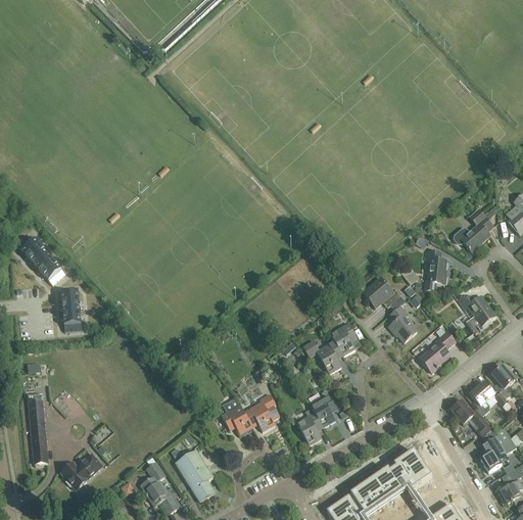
[(349,87),(358,79),(354,76),(346,83),(349,87)]
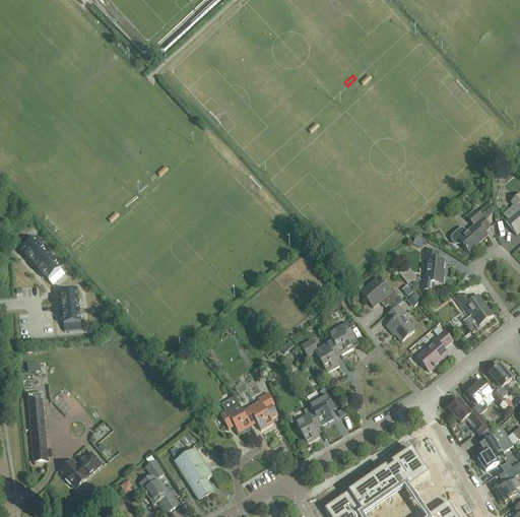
[(150,188),(154,191),(163,184),(158,180),(150,188)]
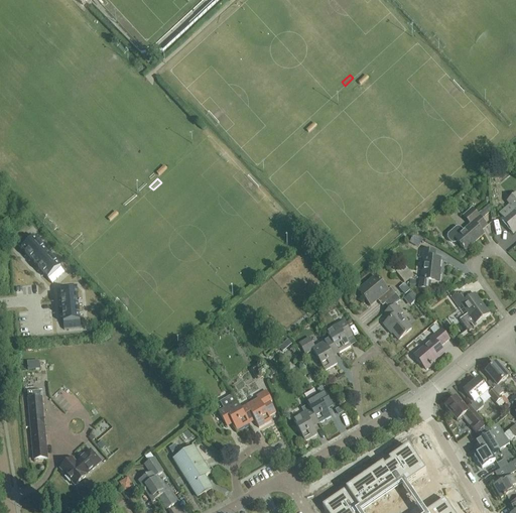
[(504,215),(501,217),(513,230),(515,227),(515,191),(508,199),(509,201),(514,207),(504,215)]
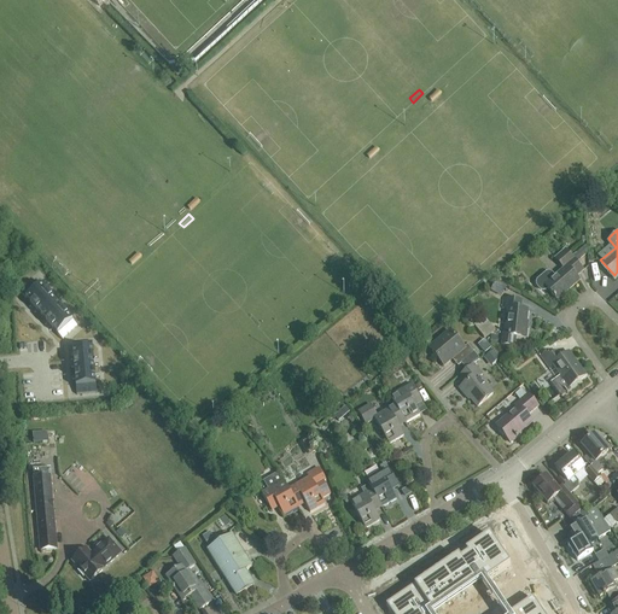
[(579,276),(576,273),(583,267),(566,246),(557,256),(565,265),(555,273),(552,270),(549,269),(546,269),(537,278),(536,281),(536,284),(541,288),(543,288),(546,287),(548,286),(557,296),(579,276)]
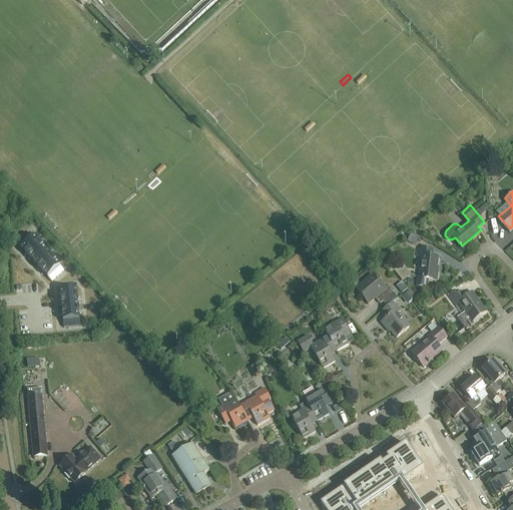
[(30,229),(17,240),(52,280),(64,269),(30,229)]
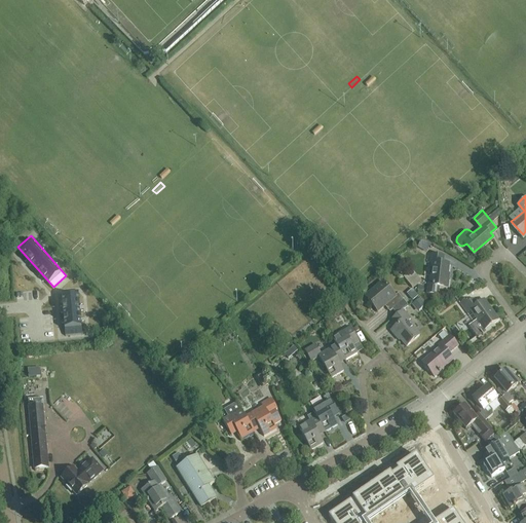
[(445,253),(434,252),(428,251),(427,259),(433,259),(429,282),(428,282),(427,290),(438,292),(439,284),(447,285),(449,274),(447,274),(449,261),(444,260),(445,253)]
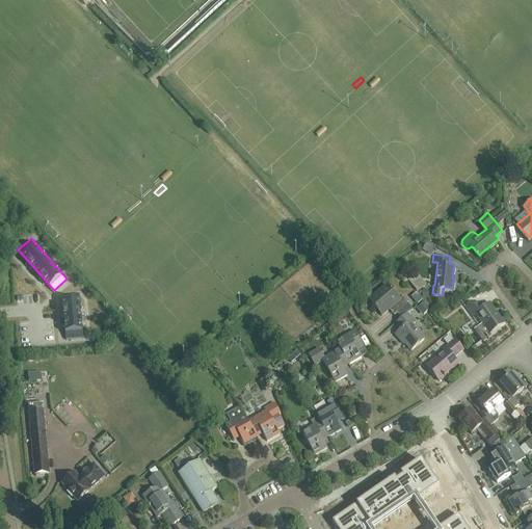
[(416,290),(425,285),(416,271),(407,276),(416,290)]
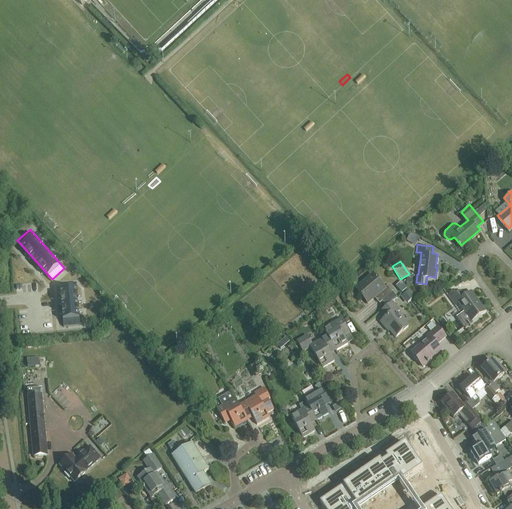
[(373,272),(356,286),(367,300),(374,295),(377,292),(382,299),(393,290),(388,284),(385,286),(373,272)]
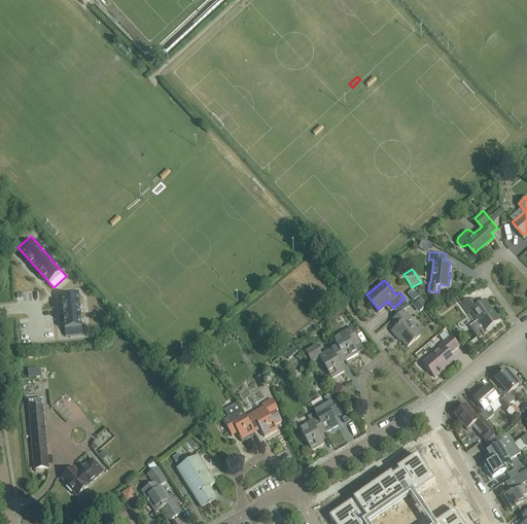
[(66,290),(62,290),(65,334),(82,332),(79,289),(74,289),(75,295),(67,297),(66,290)]
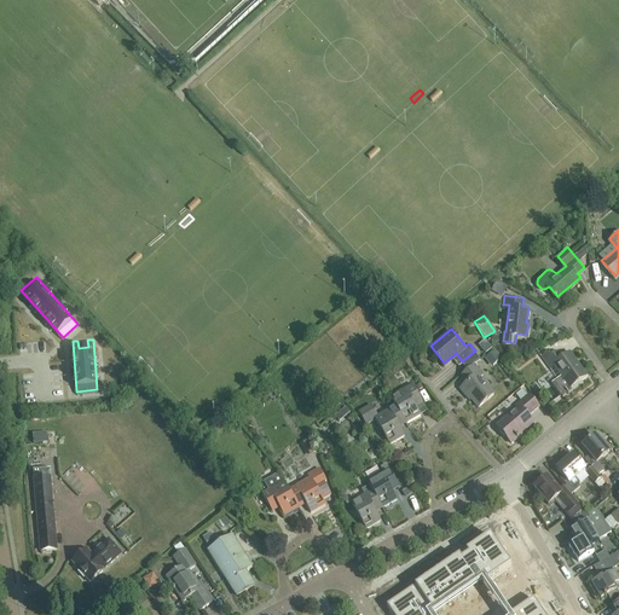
[(550,349),(549,347),(541,353),(550,365),(554,361),(562,372),(554,378),(562,390),(571,384),(586,372),(570,349),(562,354),(557,348),(555,350),(553,348),(550,349)]
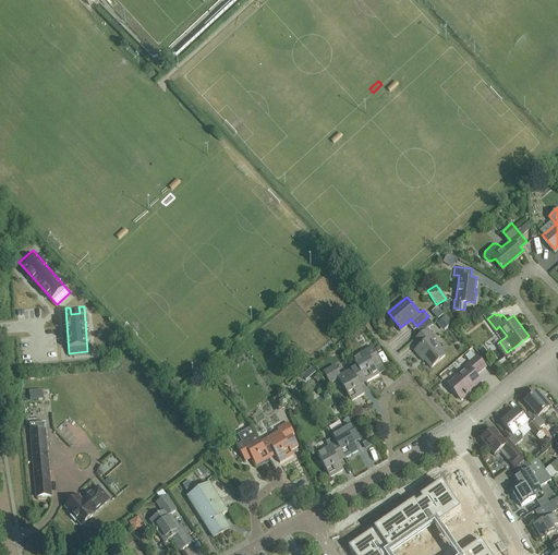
[(441,329),(451,323),(445,315),(436,322),(441,329)]
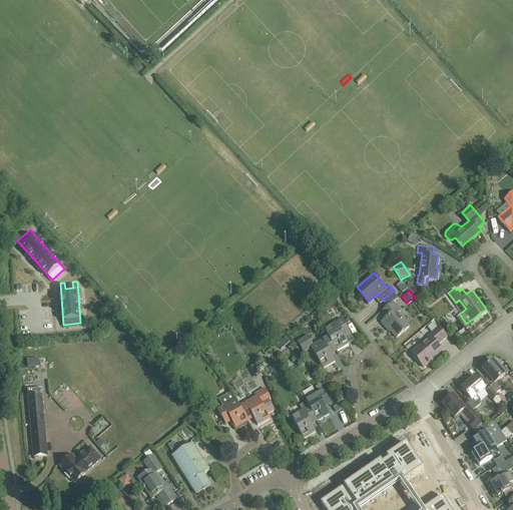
[(394,299),(387,305),(382,308),(388,315),(382,320),(387,326),(388,325),(397,335),(410,324),(398,310),(402,308),(394,299)]
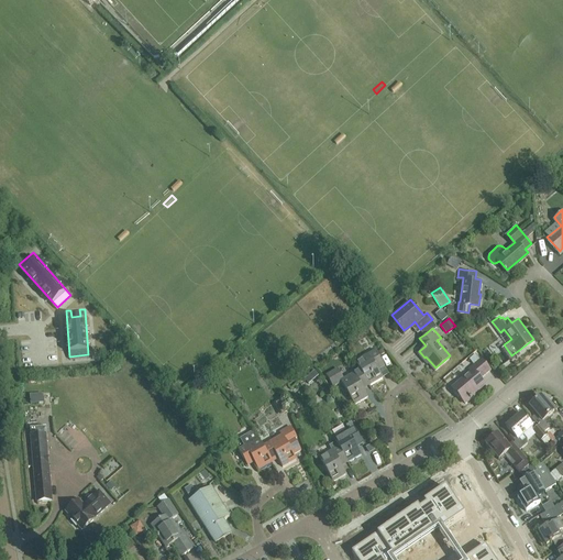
[(356,359),(361,366),(371,383),(384,375),(378,366),(385,363),(376,347),(356,359)]
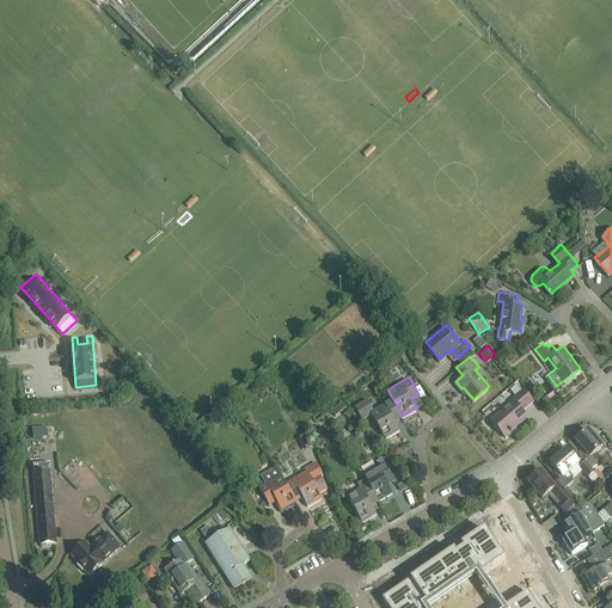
[(494,422),(493,423),(497,429),(499,428),(506,435),(516,427),(515,424),(527,415),(521,409),(533,398),(522,386),(521,387),(516,382),(510,387),(514,393),(509,398),(512,400),(491,418),(494,422)]
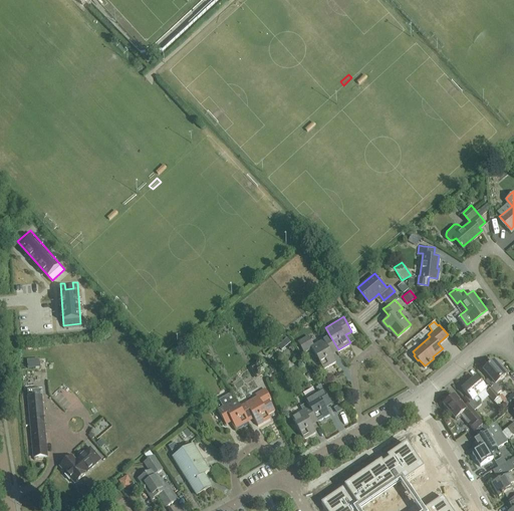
[(338,349),(329,334),(314,343),(309,334),(299,340),(305,350),(312,345),(324,366),(336,359),(332,352),(338,349)]
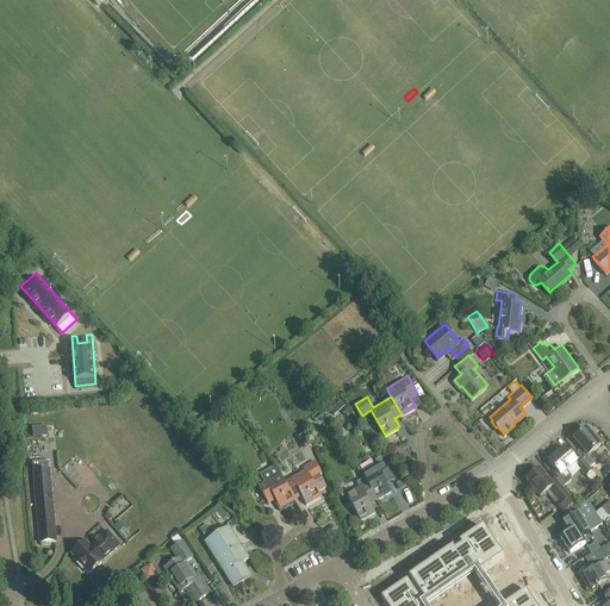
[(48,432),(47,423),(32,424),(33,433),(48,432)]
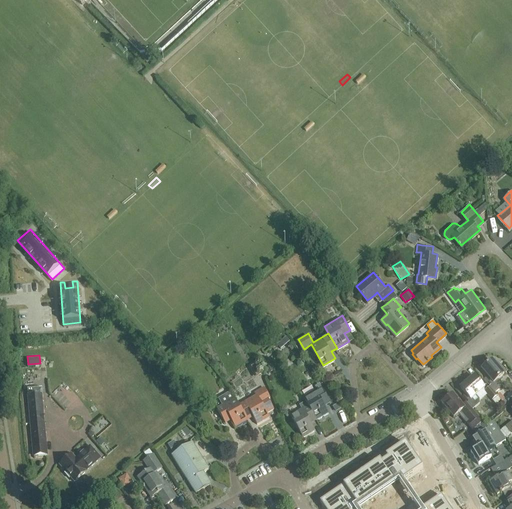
[(496,363),(493,358),(482,367),(488,374),(484,377),(490,384),(495,390),(500,386),(501,384),(501,382),(500,380),(498,377),(504,372),(506,369),(499,360),(496,363)]
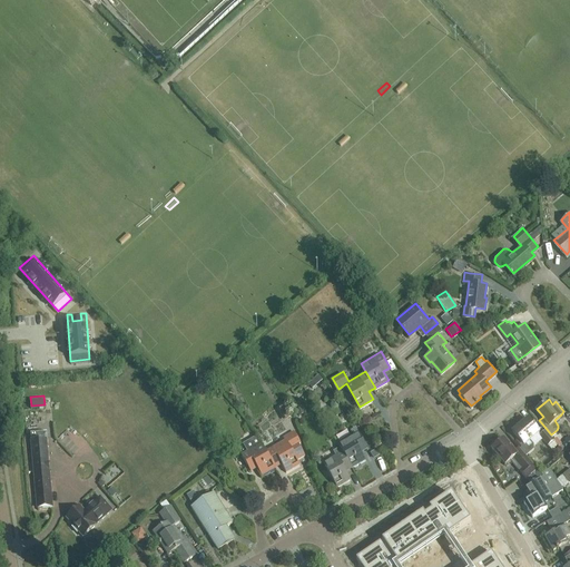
[(298,413),(305,410),(302,404),(295,408),(298,413)]
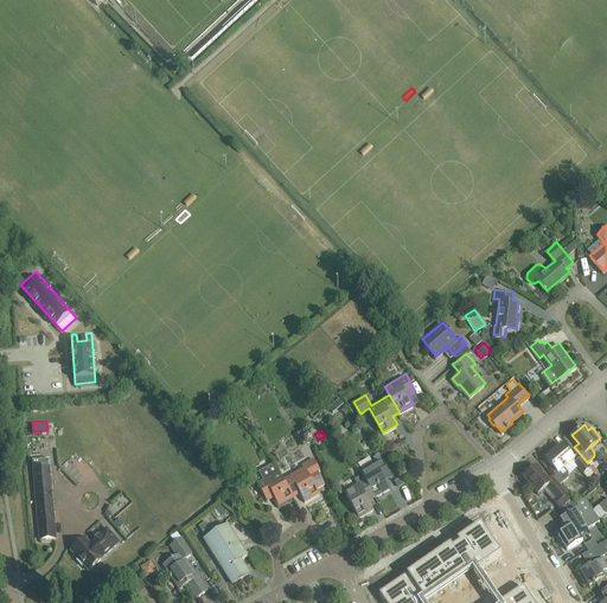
[(554,474),(560,482),(568,475),(568,470),(564,466),(575,457),(563,443),(547,456),(553,464),(548,468),(554,474)]
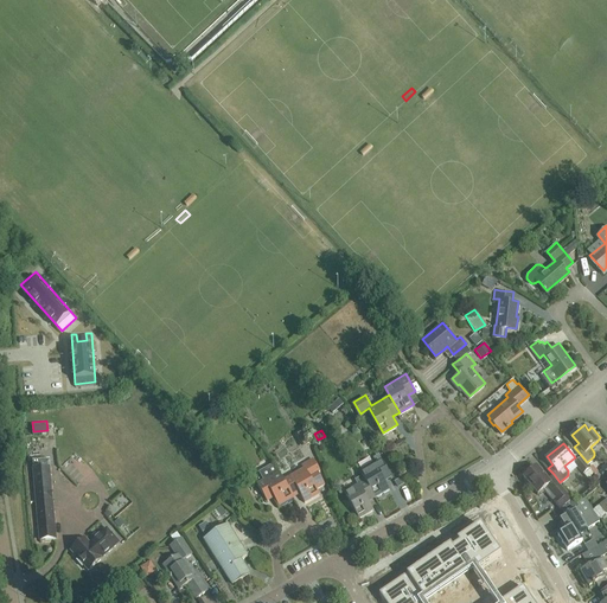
[(365,478),(375,495),(390,487),(385,479),(391,474),(379,453),(375,455),(377,460),(360,469),(363,473),(365,478)]
